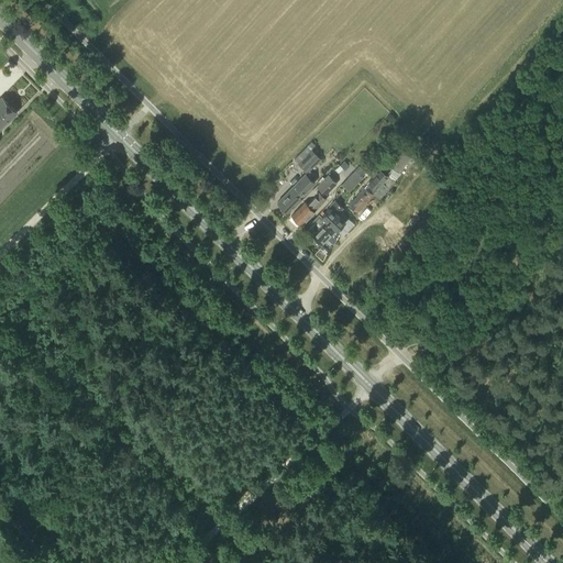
[(0,128),(17,112),(1,97),(0,98),(0,128)]
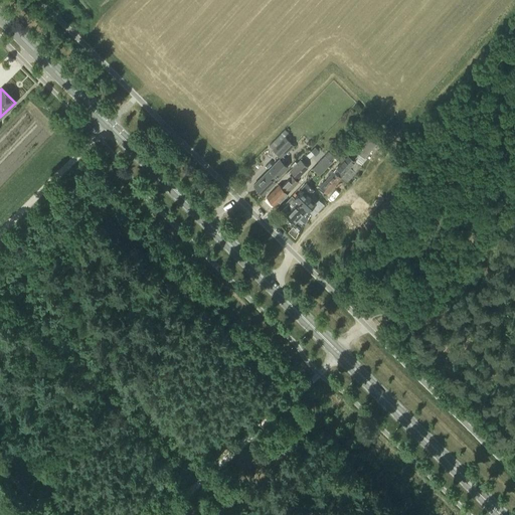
[(268,174),(255,186),(263,193),(276,180),(274,179),(287,166),(284,162),(287,159),(283,156),(289,150),(290,151),(294,146),(282,133),(270,146),(281,156),(266,172),(268,174)]
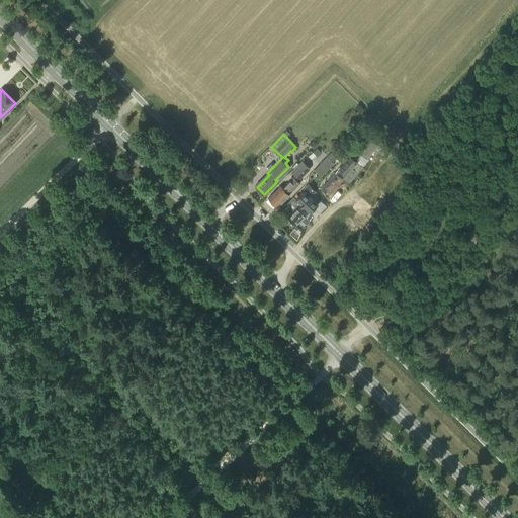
[(337,157),(331,152),(315,169),(322,175),(334,163),(333,161),(337,157)]
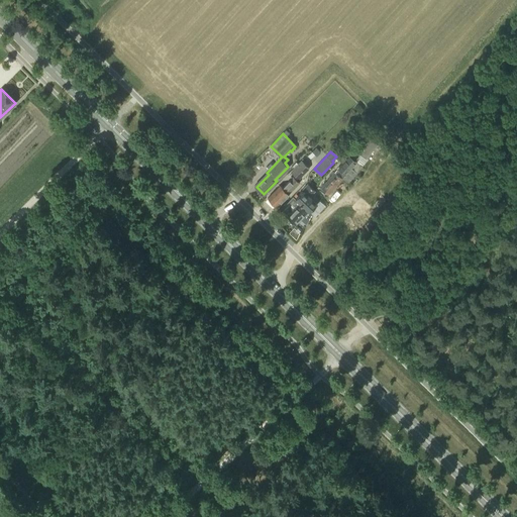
[(368,159),(367,158),(360,152),(355,159),(350,153),(342,163),(334,172),(320,189),(327,195),(342,178),(347,183),(368,159)]
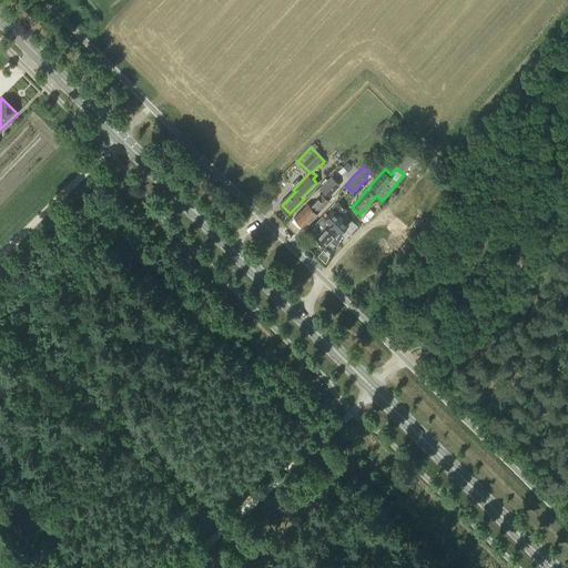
[(328,196),(341,185),(331,175),(320,188),(328,196)]
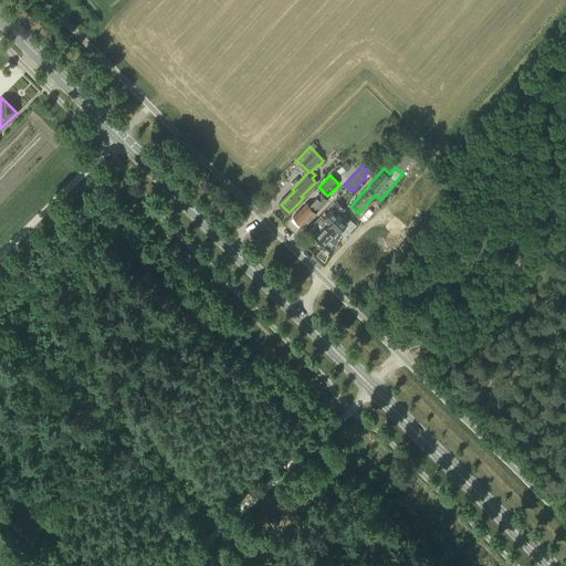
[(302,226),(326,200),(321,194),(308,206),(306,203),(293,217),(302,226)]
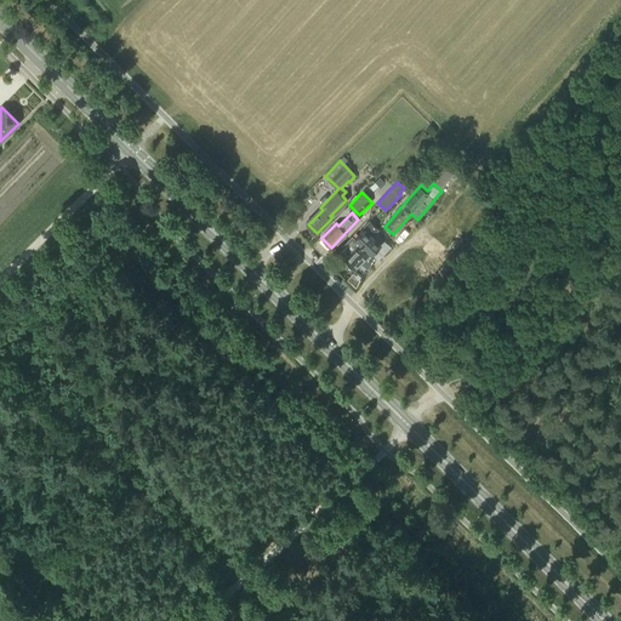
[(370,254),(381,243),(372,234),(377,228),(369,221),(363,227),(364,228),(354,238),(358,243),(370,254)]
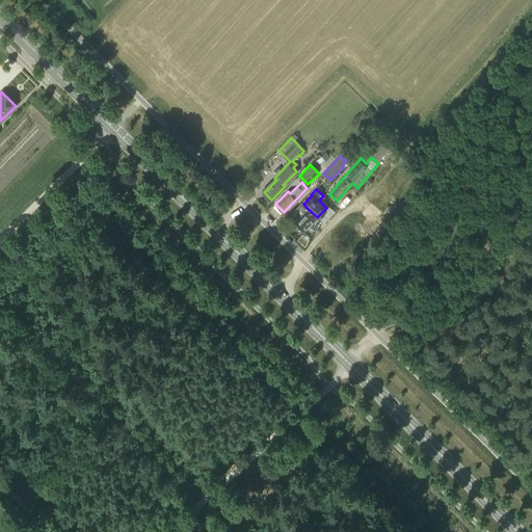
[(303,231),(317,217),(307,208),(303,204),(301,202),(295,208),(296,210),(290,216),(294,220),(294,221),(303,231)]
